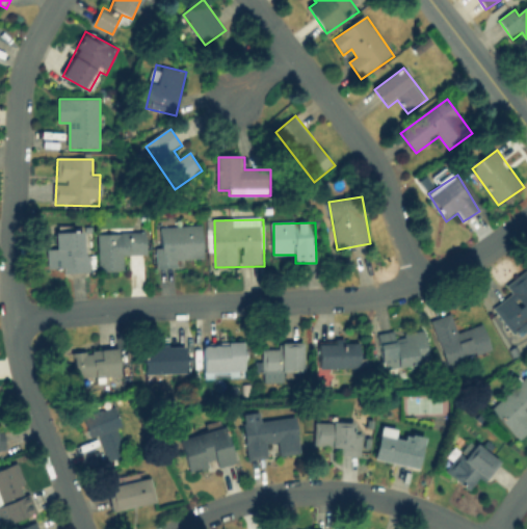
[(204,227),(158,228),(159,268),(180,267),(180,262),(205,261),(204,227)]
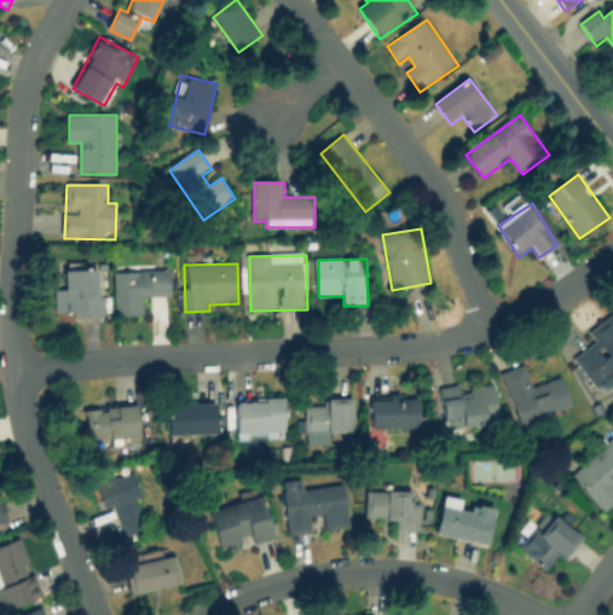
[(57,290),(58,318),(104,317),(103,271),(68,272),(68,290),(57,290)]
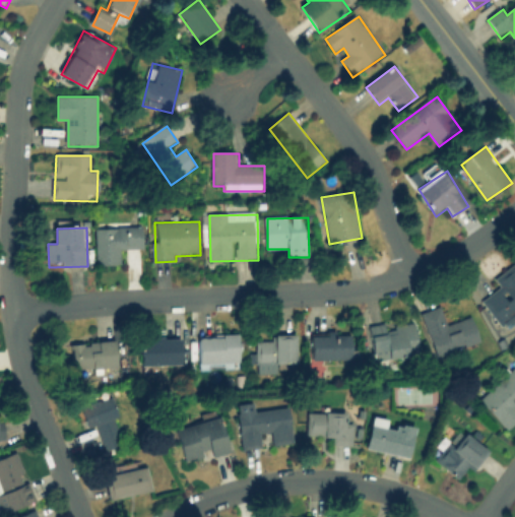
[(98,229),(99,266),(124,265),(124,251),(144,251),(144,229),(98,229)]
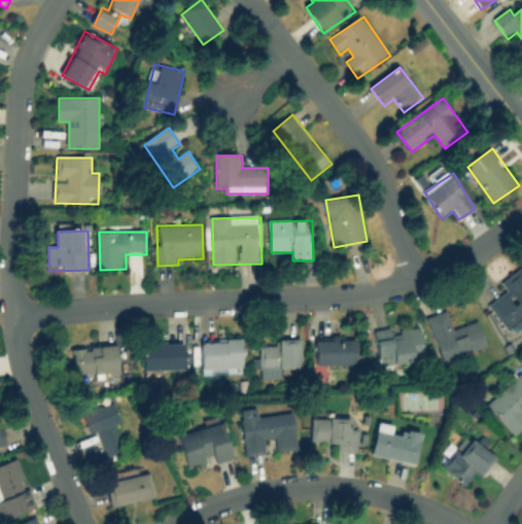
[(502,284),(509,292),(490,307),(510,333),(521,323),(521,271),(502,284)]
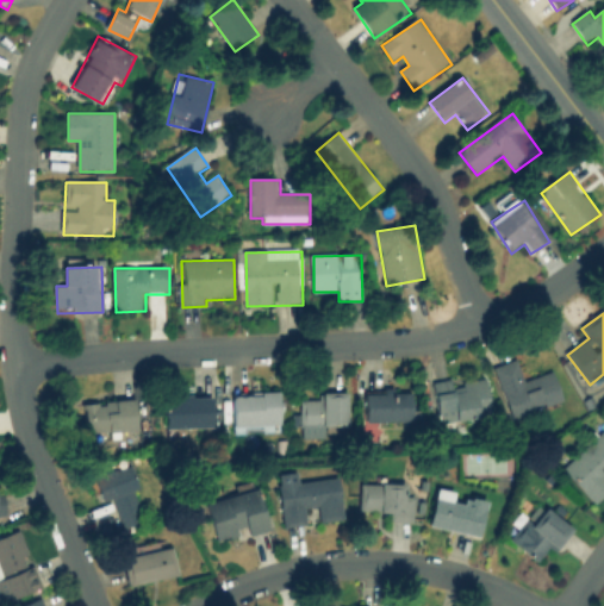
[(566,404),(555,373),(528,382),(521,361),(497,368),(514,420),(566,404)]
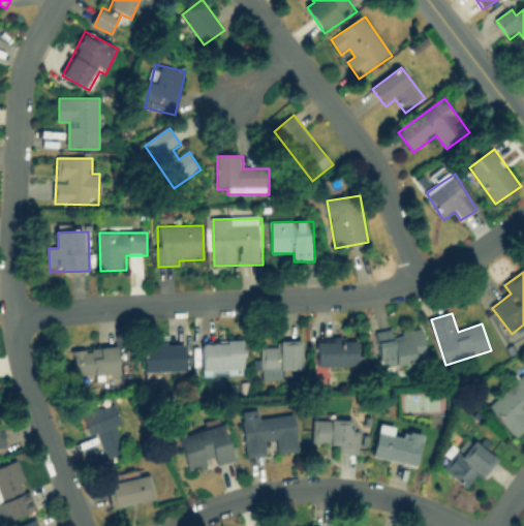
[(382,369),(429,363),(424,328),(377,334),(382,369)]
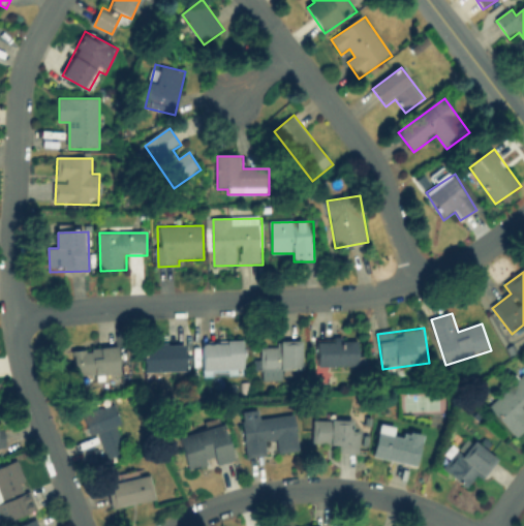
[(361,367),(361,340),(319,340),(319,367),(361,367)]
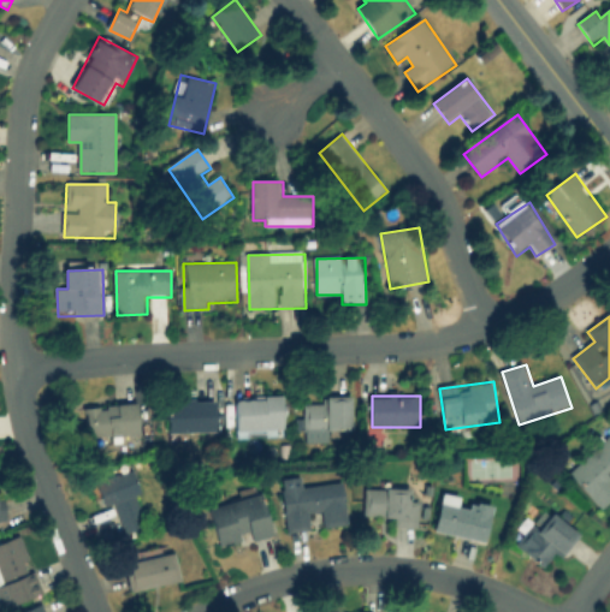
[(238,437),(285,434),(284,398),(237,399),(238,437)]
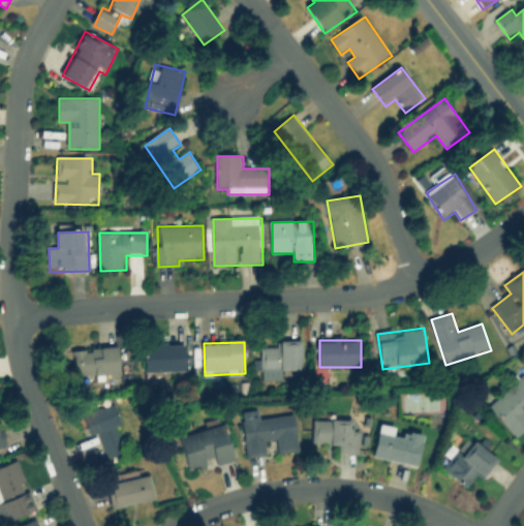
[(304,342),(279,342),(279,348),(262,348),(262,359),(255,359),(256,371),(264,371),(264,379),(304,379),(304,342)]
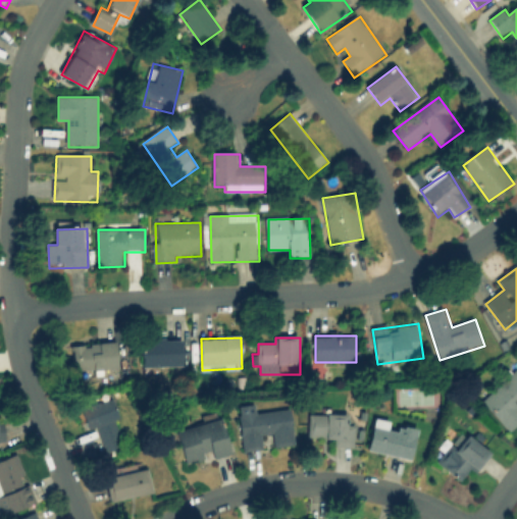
[(185,342),(145,342),(145,367),(185,367),(185,342)]
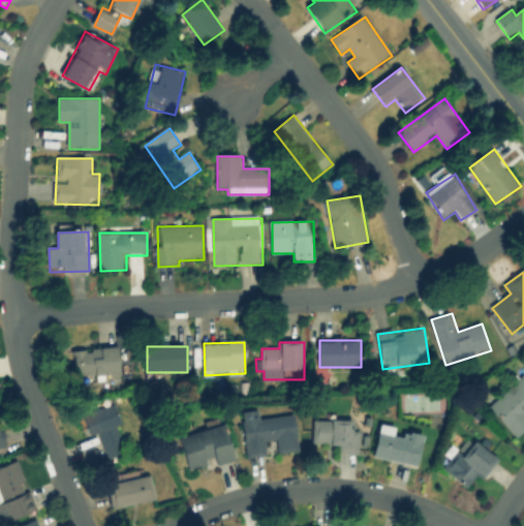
[(75,351),(78,378),(121,374),(119,347),(75,351)]
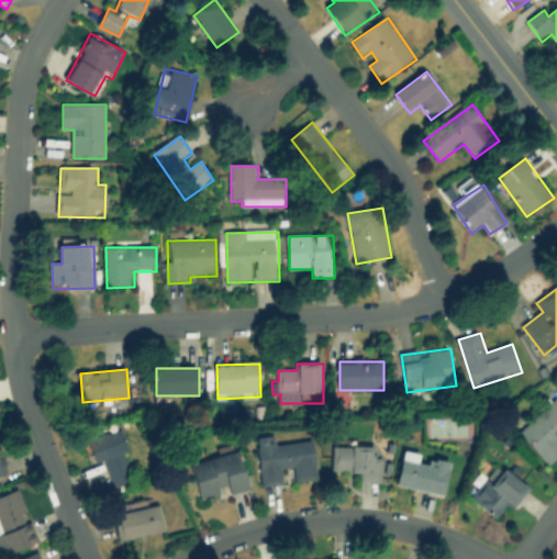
[(517,431),(550,467),(556,461),(556,395),(517,431)]
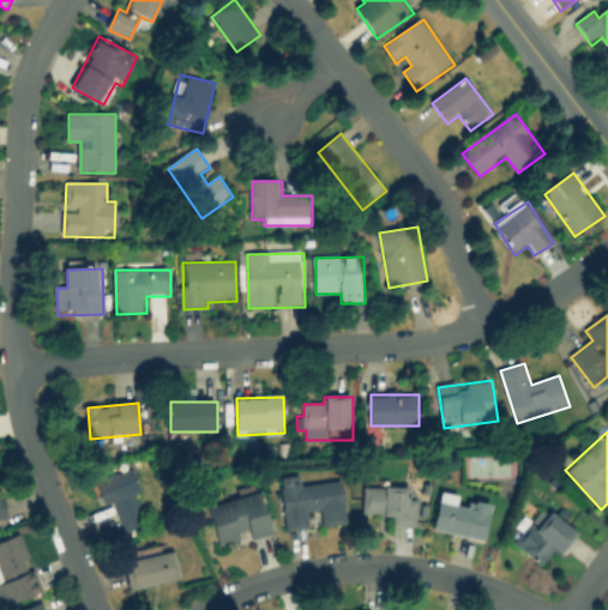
[(97,479),(104,507),(116,503),(125,533),(151,526),(136,470),(97,479)]
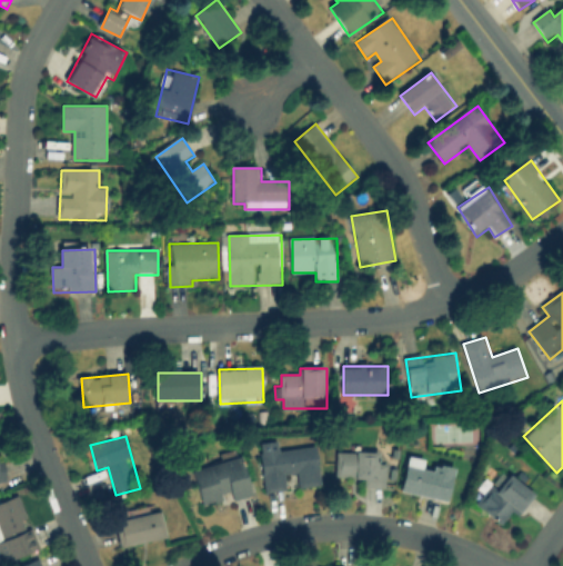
[(318,448),(282,453),(281,442),(261,444),(267,494),(289,492),(287,476),(299,475),(300,489),(322,487),(318,448)]
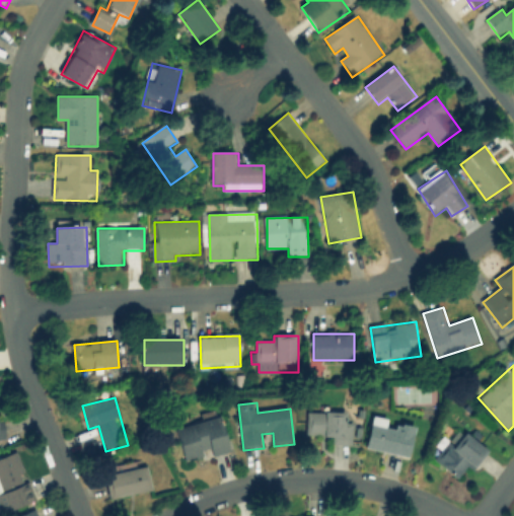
[(308,440),(353,441),(353,422),(348,422),(348,414),(309,413),(308,440)]
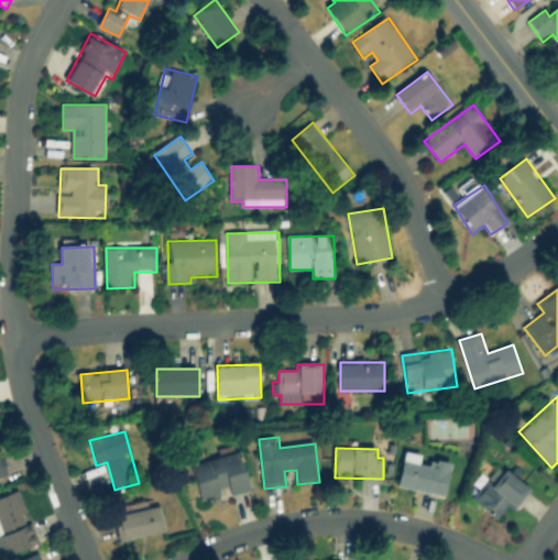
[(251,492),(241,453),(193,465),(203,504),(251,492)]
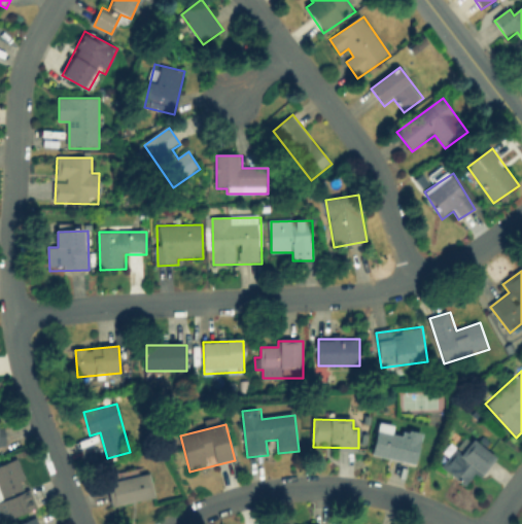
[(416,465),(422,433),(379,424),(372,456),(416,465)]
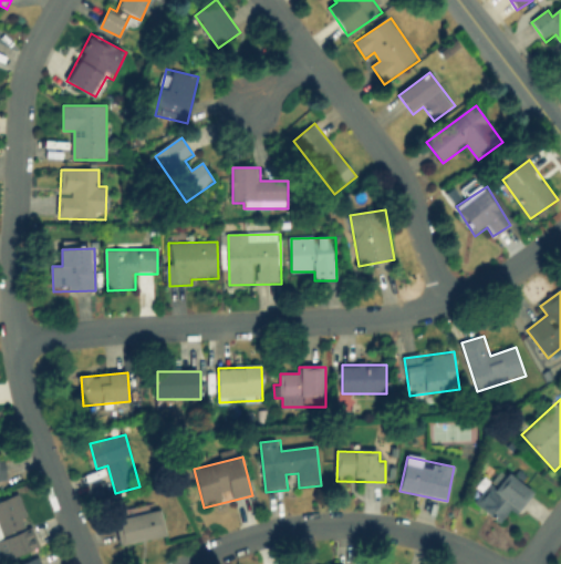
[(0,483),(9,483),(7,462),(0,463),(0,483)]
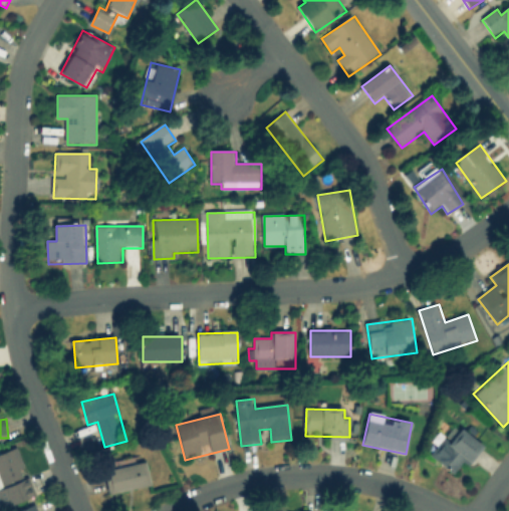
[(434,457),(453,472),(463,459),(471,466),(485,447),(458,426),(434,457)]
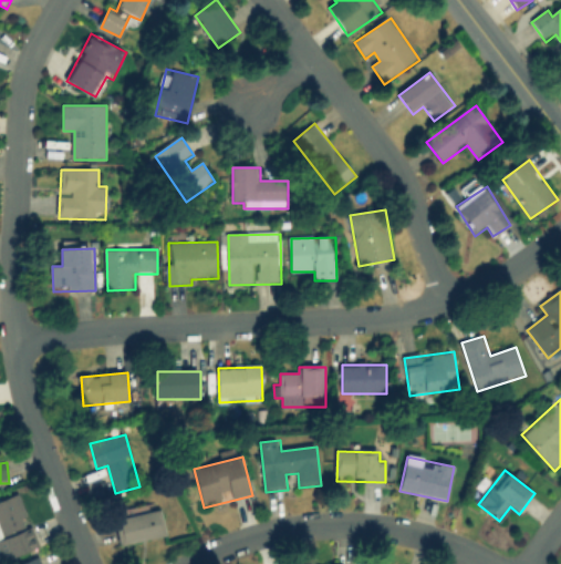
[(0,502),(0,560),(1,563),(40,550),(22,495),(0,502)]
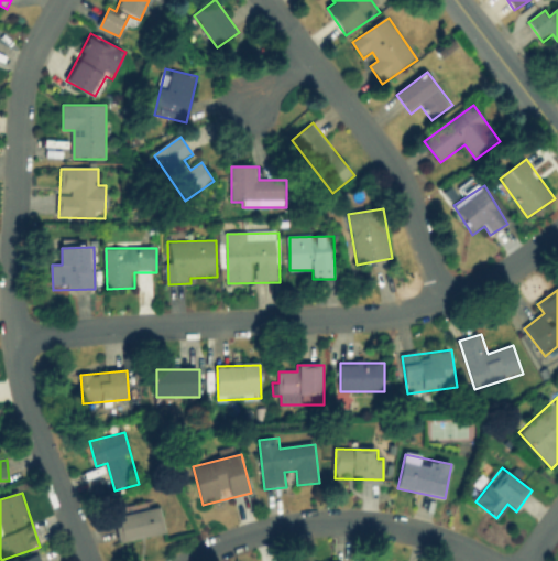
[(161,507),(149,509),(148,505),(124,509),(126,516),(116,518),(121,543),(166,533),(161,507)]
